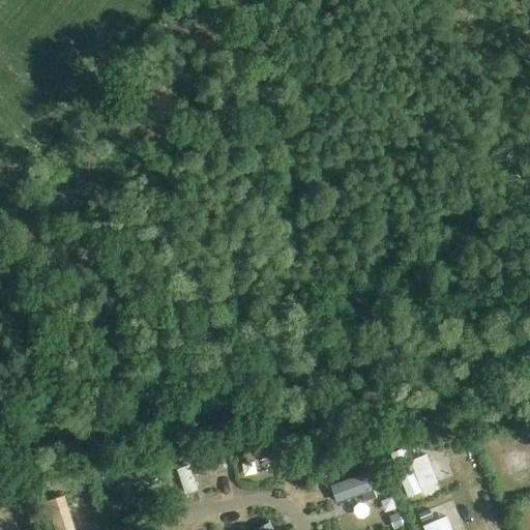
[(251,450),(269,449),(268,436),(249,437),(251,450)]
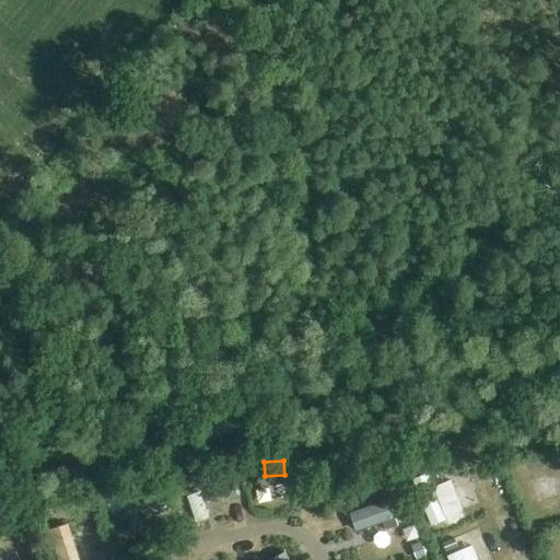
[(195,471),(182,475),(185,487),(198,482),(195,471)]
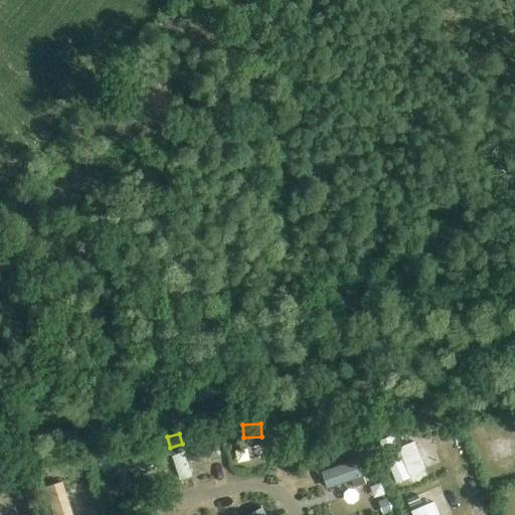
[(109,456),(114,469),(146,456),(141,443),(109,456)]
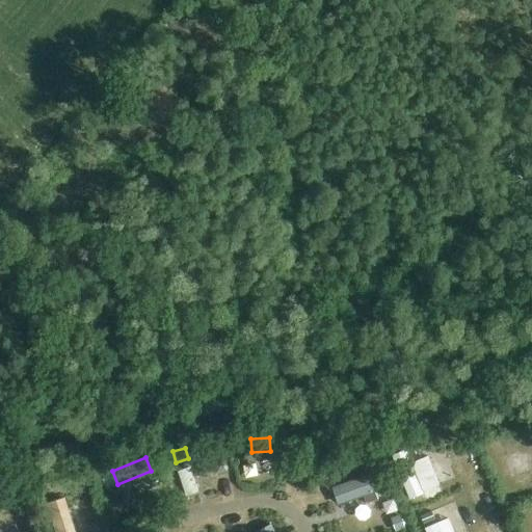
[(215,487),(208,460),(180,468),(188,495),(215,487)]
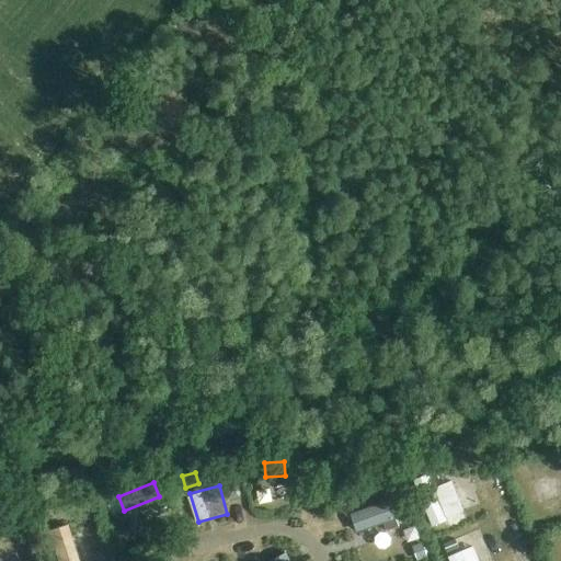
[(272,487),(258,489),(259,504),(274,502),(272,487)]
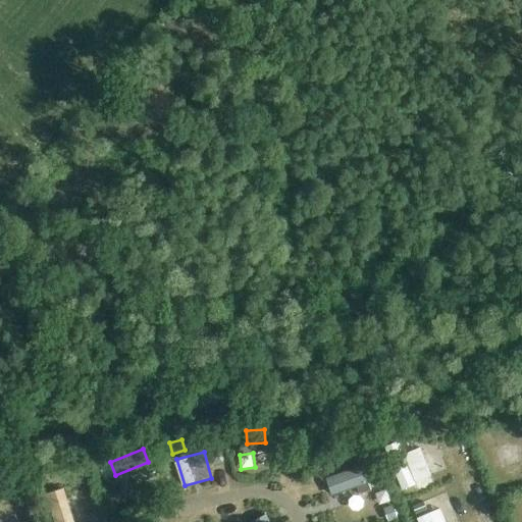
[(405,491),(433,471),(425,459),(397,480),(405,491)]
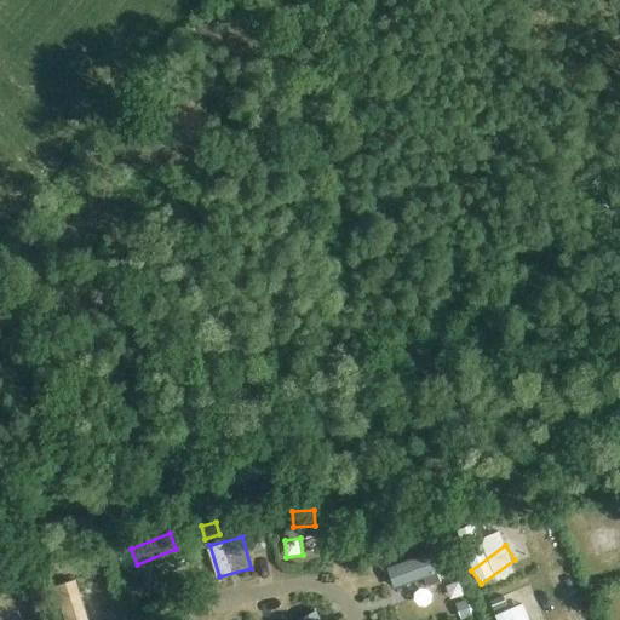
[(70,619),(89,619),(78,583),(61,589),(70,619)]
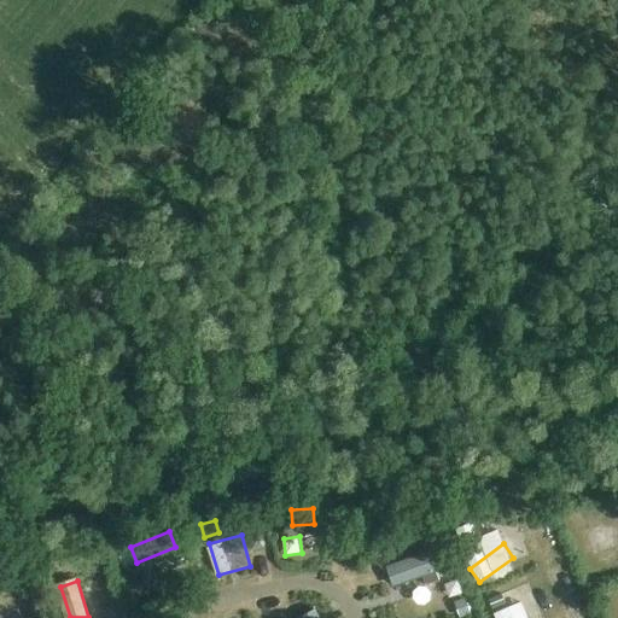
[(454,602),(459,617),(460,617),(471,614),(465,599),(454,602)]
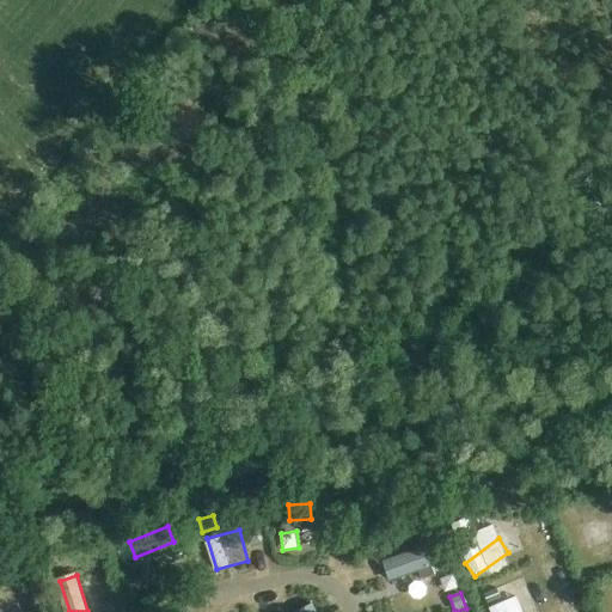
[(490,611),(525,611),(518,593),(489,605),(490,611)]
